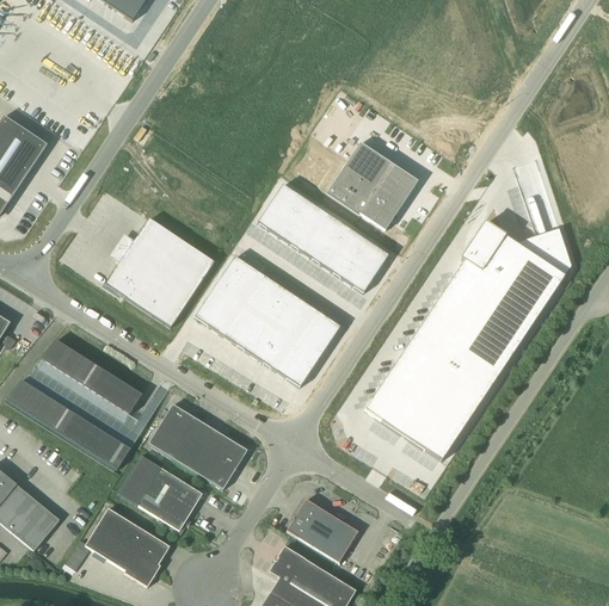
[(103,0),(134,20),(147,0),(103,0)]
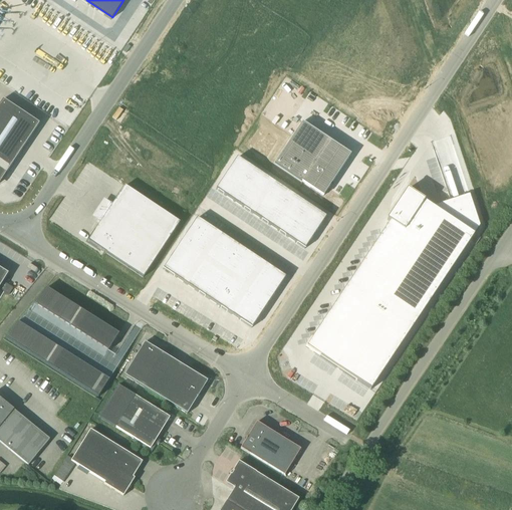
[(292,0),(292,1),(303,8),(308,0),(292,0)]
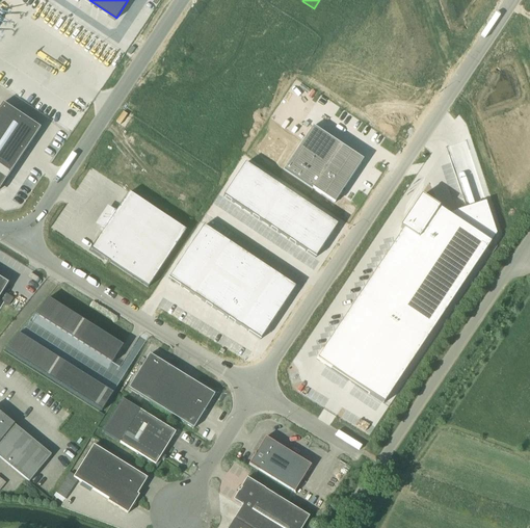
[(319,0),(314,8),(326,17),(336,3),(330,0),(319,0)]
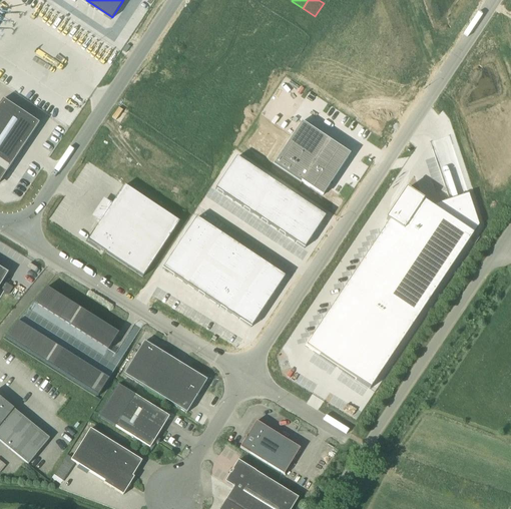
[(0,101),(0,179),(1,179),(41,120),(4,96),(0,101)]
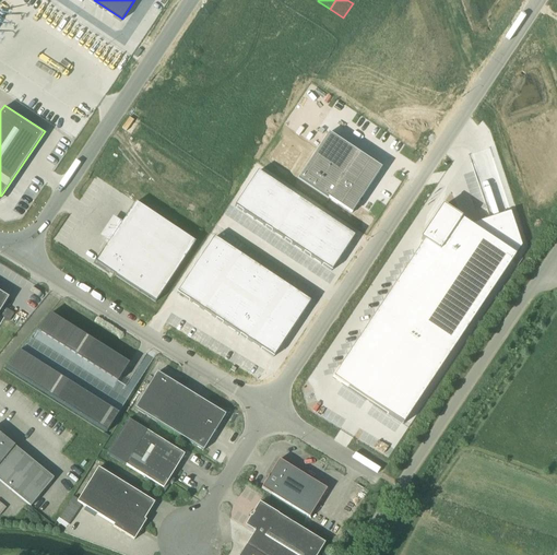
[(383,166),(331,131),(300,177),(353,212),(383,166)]
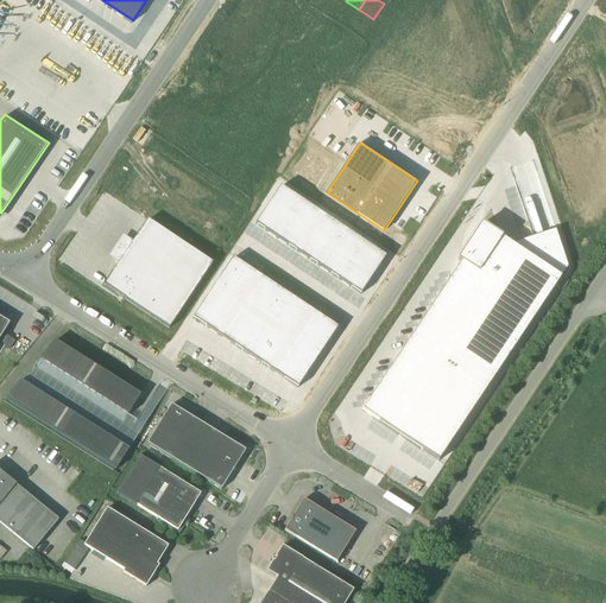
[(283,183),(257,221),(278,235),(303,197),(283,183)]
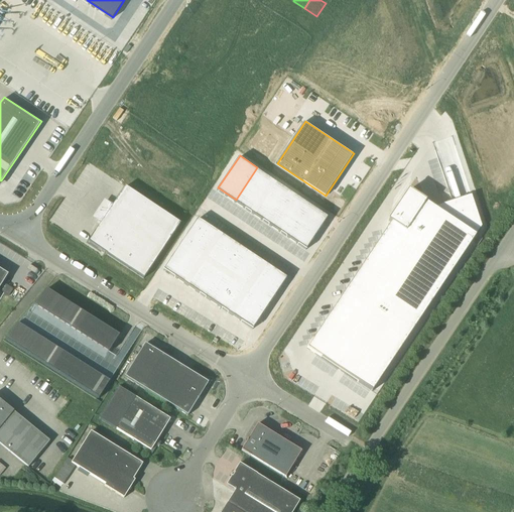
[(257,167),(236,200),(254,211),(275,179),(257,167)]
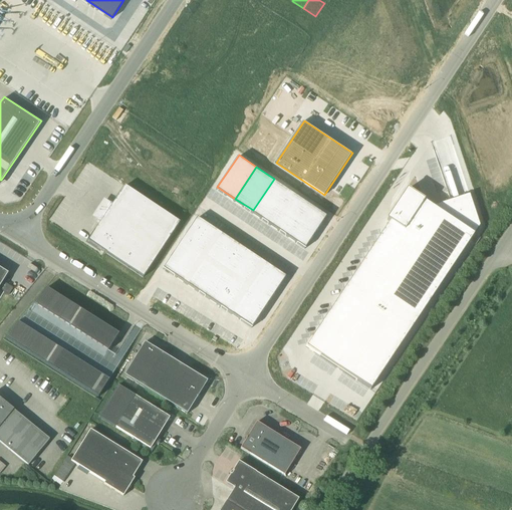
[(274,179),(253,210),(271,222),(292,190),(274,179)]
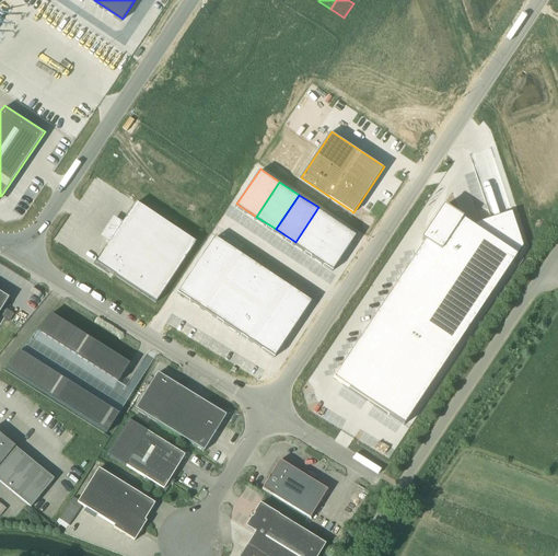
[(111,240),(97,259),(158,299),(197,240),(138,199),(124,219),(111,240)]
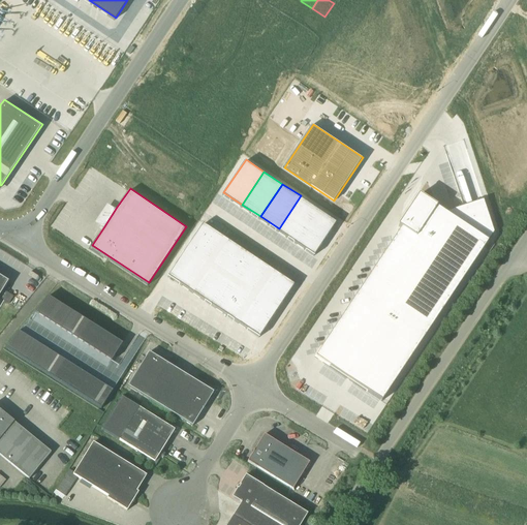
[(385,251),(316,353),(382,398),(495,229),(485,196),(446,210),(438,204),(437,203),(421,192),(400,222),(399,223),(400,223),(402,225),(386,250),(385,249),(384,251),(385,251)]
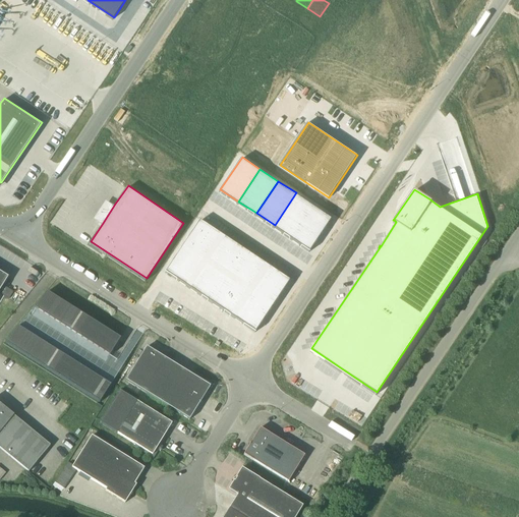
[(296,192),(275,225),(292,237),(313,205),(296,192)]
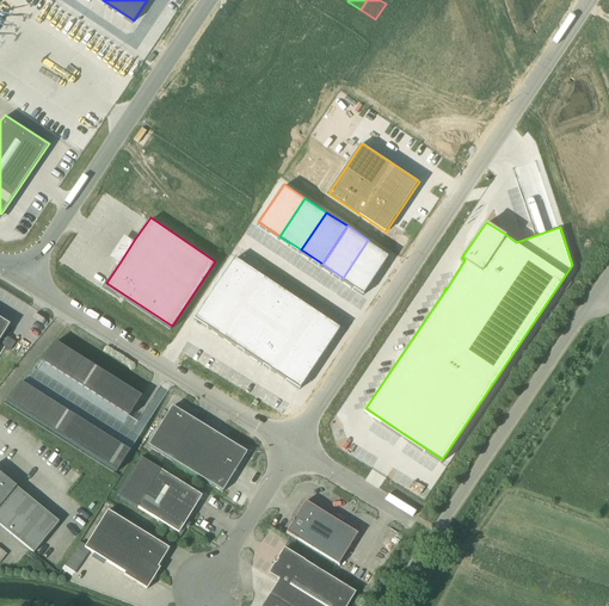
[(368,240),(343,278),(364,292),(389,254),(368,240)]
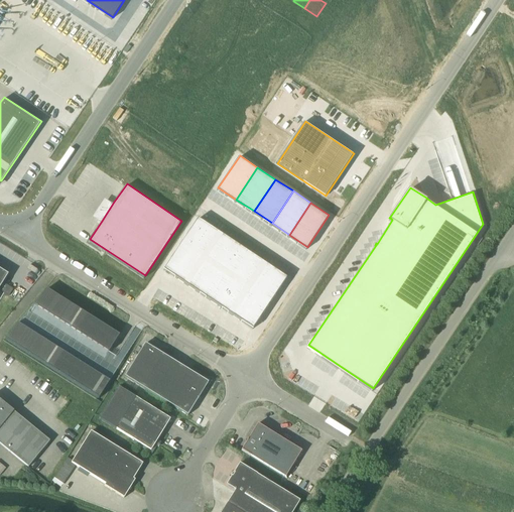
[(200,216),(182,242),(205,256),(222,231),(200,216)]
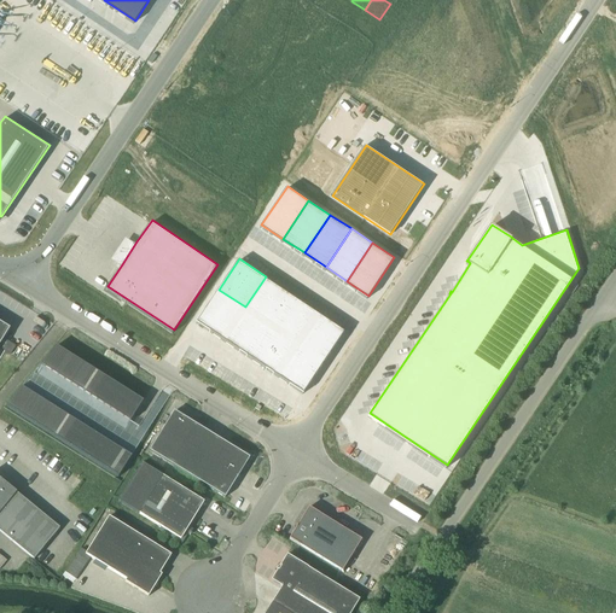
[(266,276),(245,307),(272,325),(292,295),(266,276)]
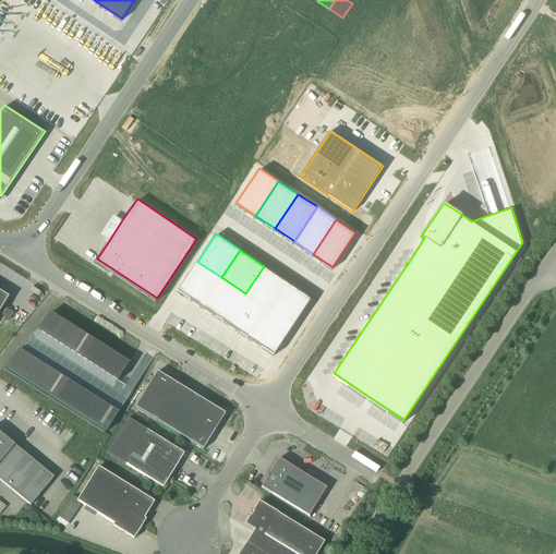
[(197,262),(179,289),(203,305),(221,277),(197,262)]
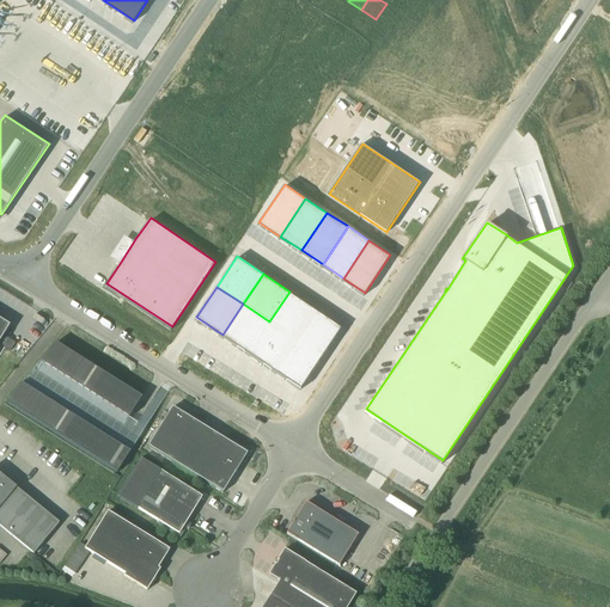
[(290,292),(269,322),(296,339),(316,308),(290,292)]
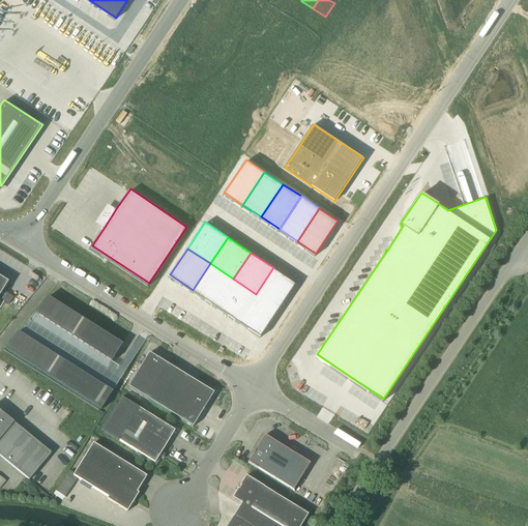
[(210,263),(193,290),(215,304),(233,279),(210,263)]
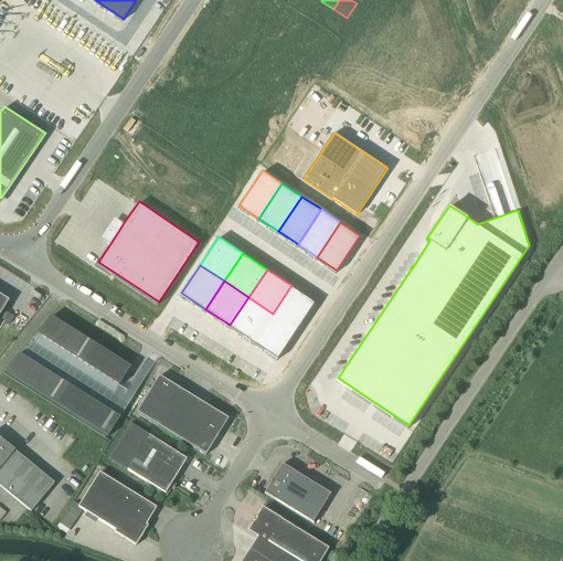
[(291,285),(273,314),(297,329),(316,302),(291,285)]
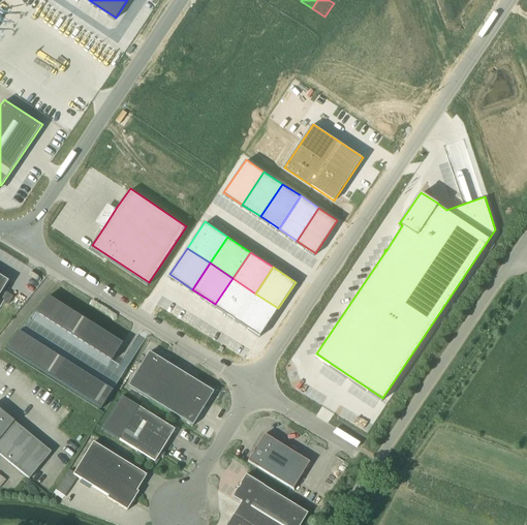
[(0,272),(0,294),(9,278),(0,272)]
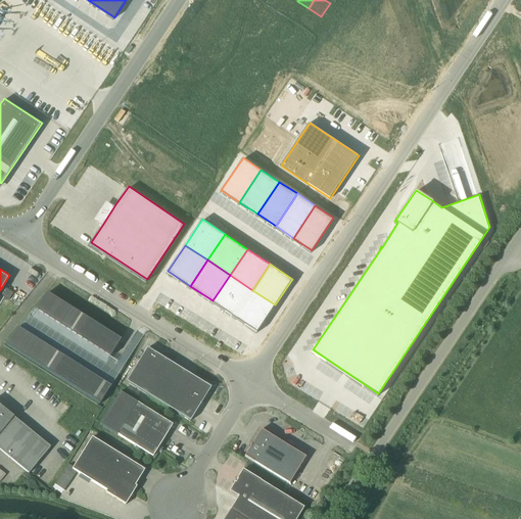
[(230,275),(212,300),(235,316),(252,290),(230,275)]
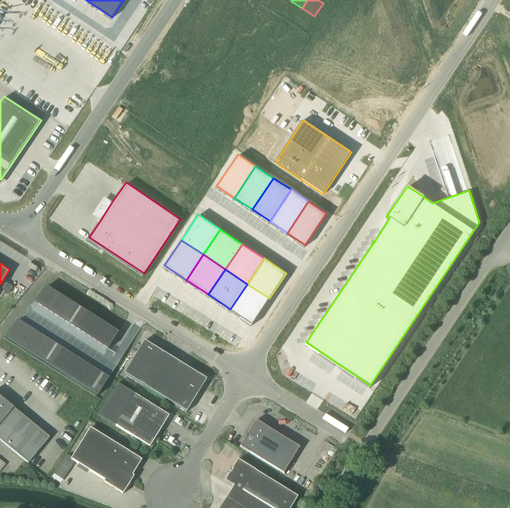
[(9,281),(5,287),(10,290),(14,284),(9,281)]
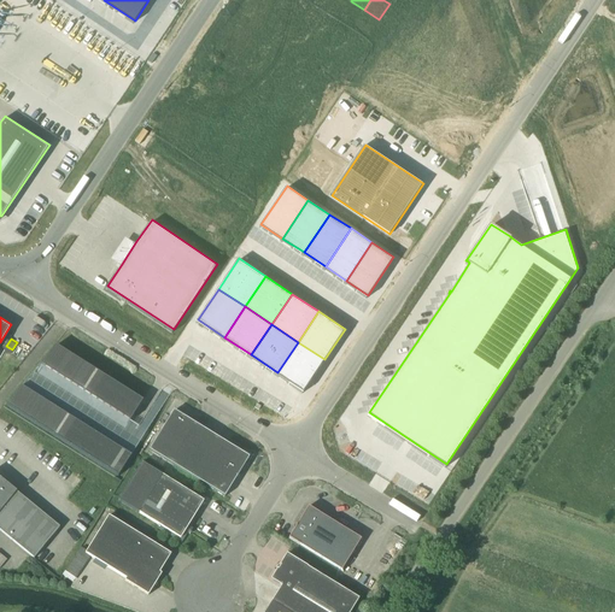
[(47,364),(51,366),(64,345),(60,342),(56,339),(42,360),(47,364)]
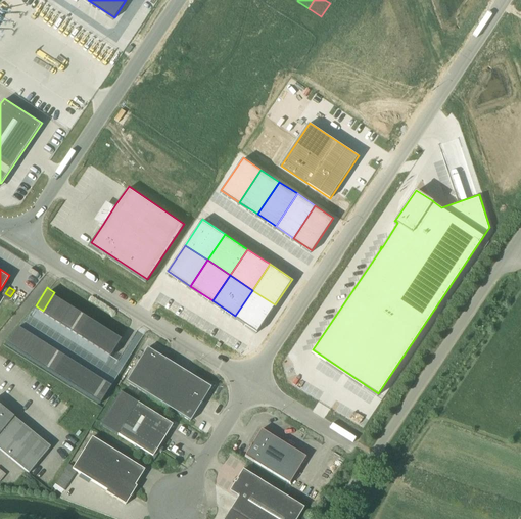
[(252,290),(235,316),(257,331),(275,304),(252,290)]
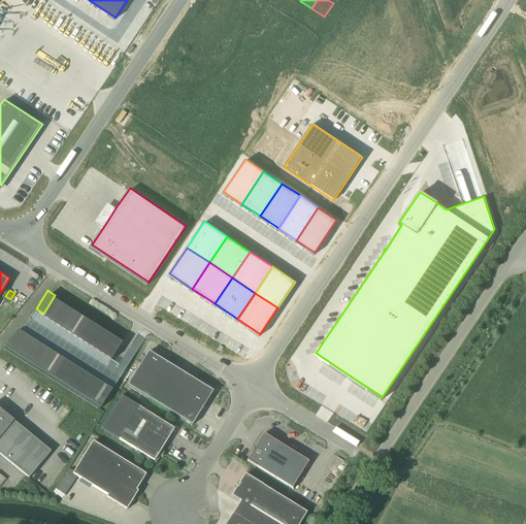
[(43,314),(50,317),(61,299),(55,295),(43,314)]
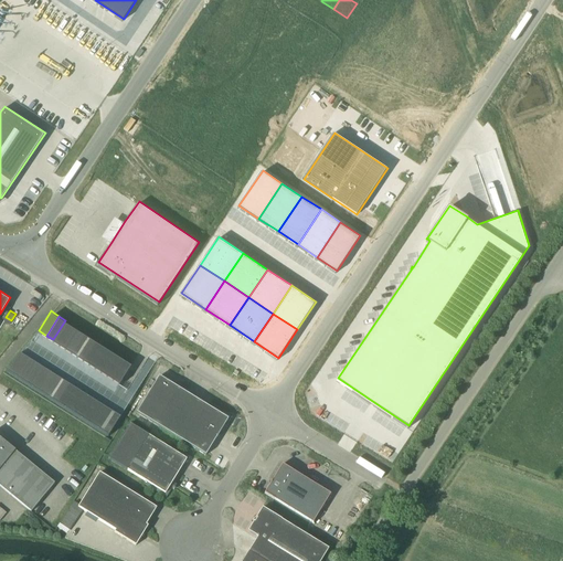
[(53,339),(59,343),(71,324),(65,320),(53,339)]
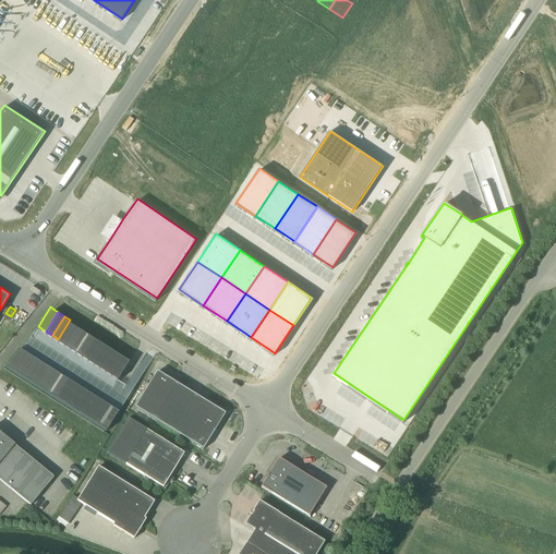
[(58,339),(64,342),(76,324),(70,320),(58,339)]
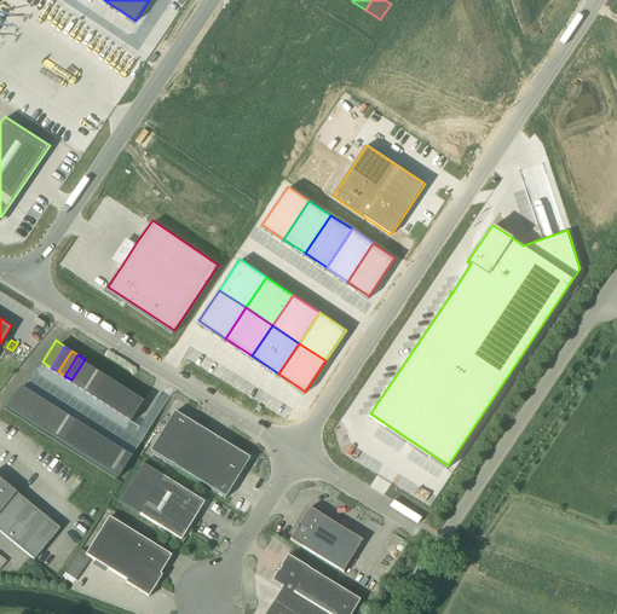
[(71,380),(78,384),(91,364),(85,359),(71,380)]
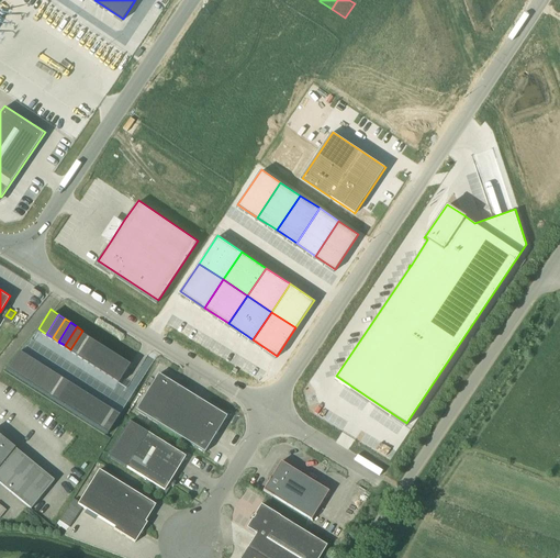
[(70,349),(77,353),(89,334),(82,331),(70,349)]
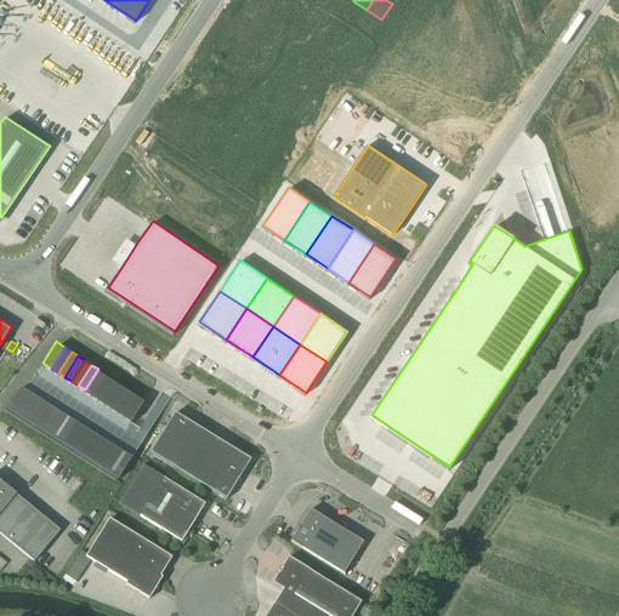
[(85,389),(91,394),(106,374),(98,369),(85,389)]
